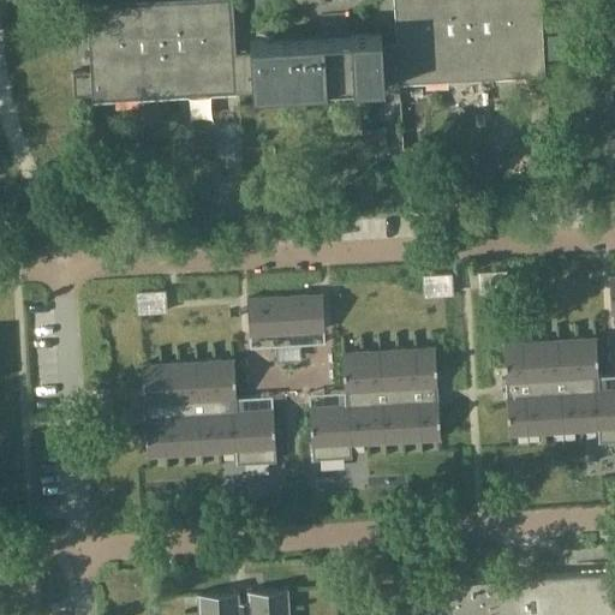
[(73,96),(91,95),(93,95),(239,87),(239,91),(254,91),(384,84),(384,78),(523,71),(529,84),(545,83),(545,70),(544,59),(560,58),(559,57),(559,35),(557,34),(543,34),(541,0),(458,0),(454,0),(394,0),(398,42),(382,43),(382,33),(348,35),(348,40),(339,40),(338,35),(250,40),(251,51),(236,52),(233,0),(173,0),(174,16),(148,18),(147,0),(112,0),(96,1),(87,1),(90,70),(71,71),(73,96)]
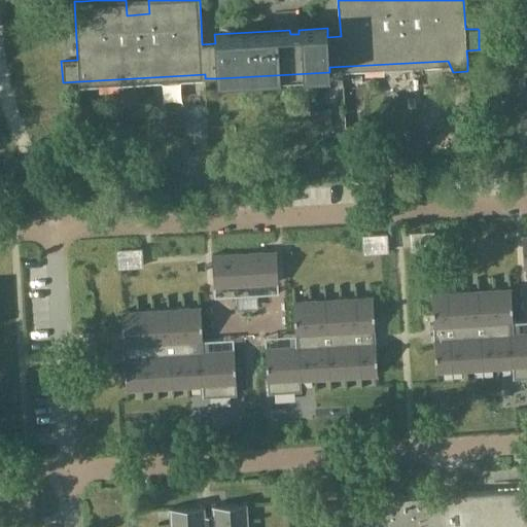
[(332,125),(330,107),(316,108),(318,126),(332,125)]
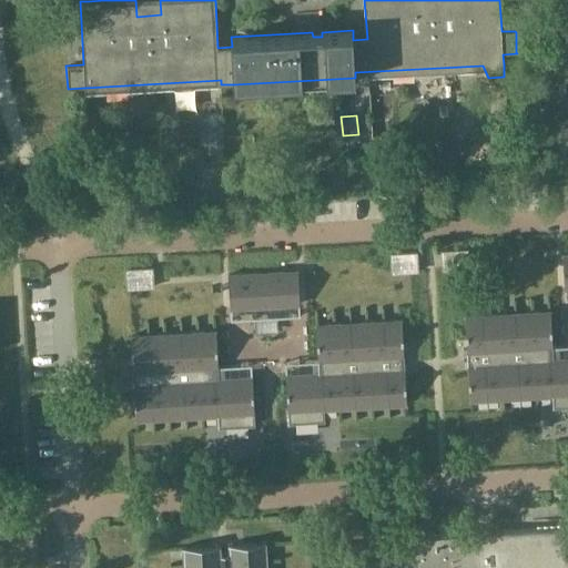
[(468,250),(443,251),(444,270),(468,269),(468,250)]
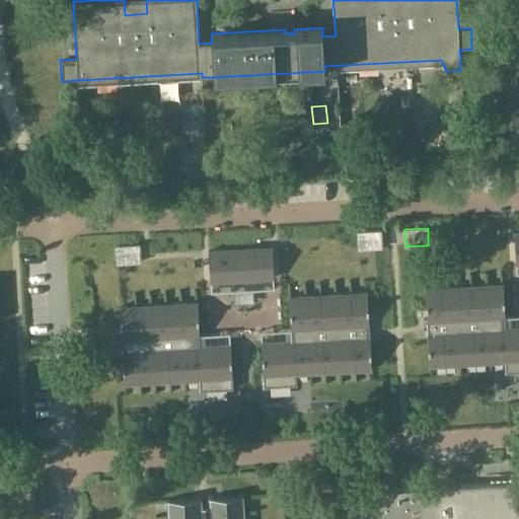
[(380,231),(357,232),(358,249),(380,247),(380,231)]
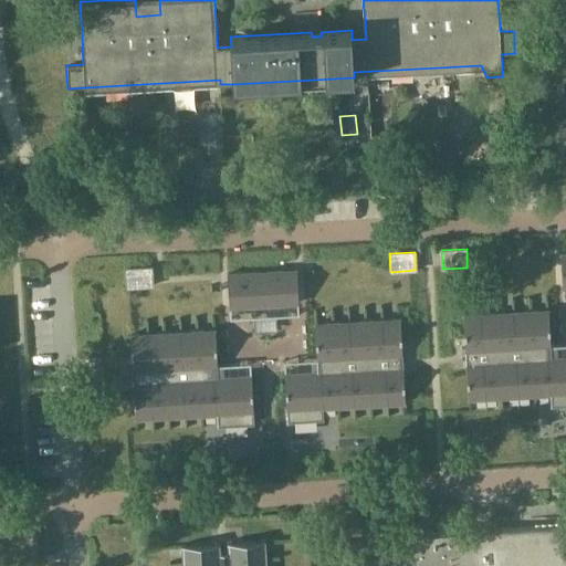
[(150,268),(126,269),(127,287),(152,286),(150,268)]
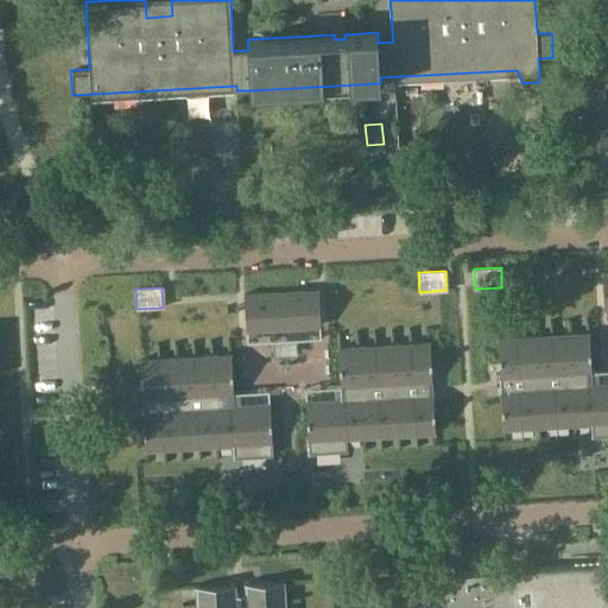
[(321,327),(318,290),(245,293),(247,330),(321,327)]
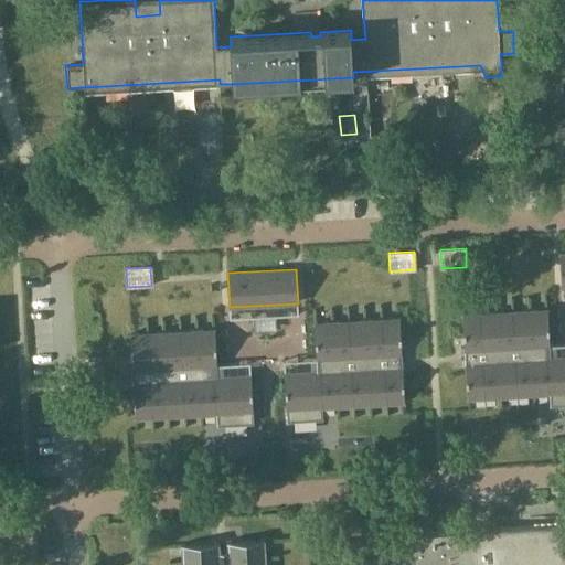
[(564,355),(551,356),(547,309),(462,315),(467,398),(550,394),(551,405),(564,404),(564,355)]
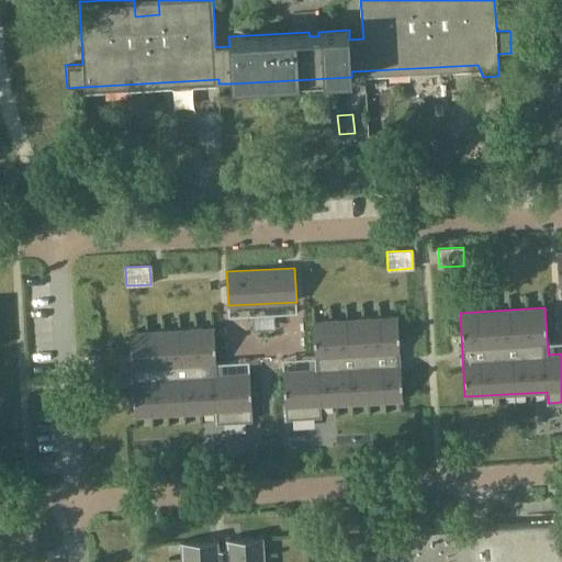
[(397,316),(313,322),(315,369),(282,371),(285,418),(322,416),(321,405),(402,401),(397,316)]
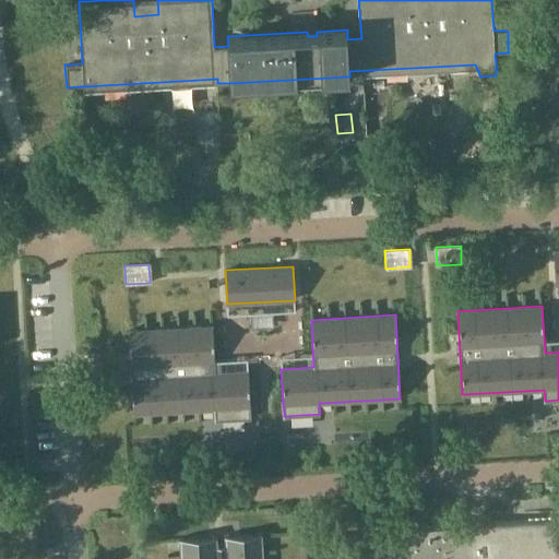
[(248,371),(215,372),(213,325),(129,331),(133,414),(215,409),(215,420),(251,418),(248,371)]
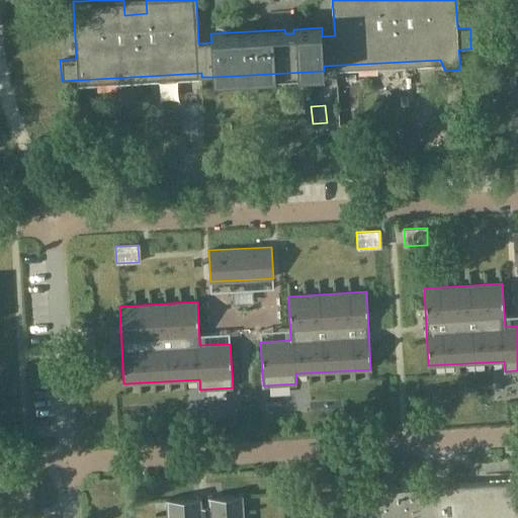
[(517,517),(515,481),(355,490),(357,517),(517,517)]
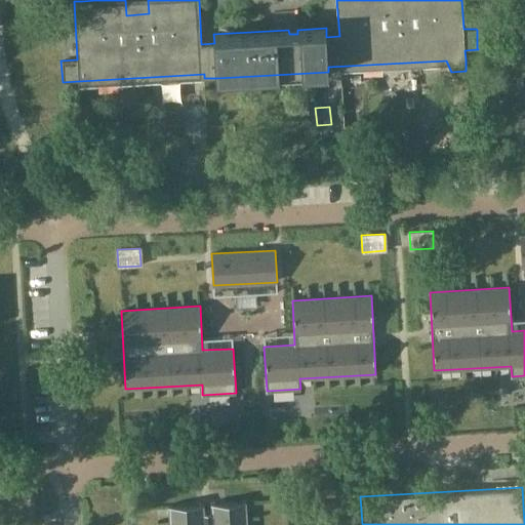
[(203,503),(168,506),(169,524),(246,524),(246,501),(211,503),(211,513),(204,513),(203,503)]
